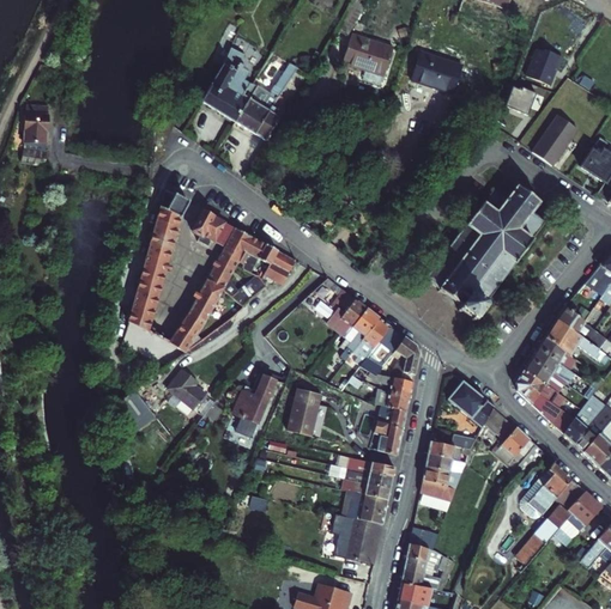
[(471,0),(495,8),(494,14),(502,17),(508,0),(471,0)]
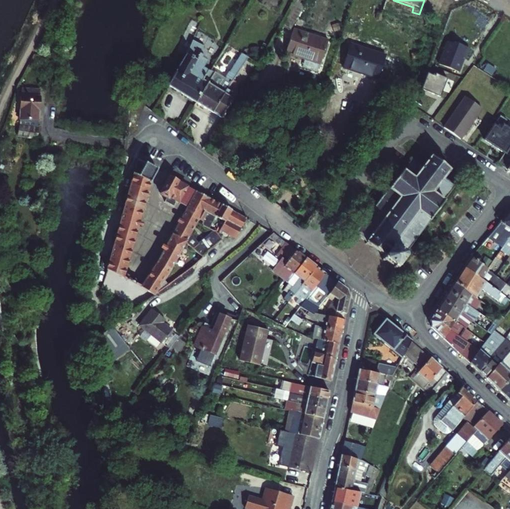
[(196,21),(191,19),(186,30),(188,31),(182,43),(185,45),(196,21)]
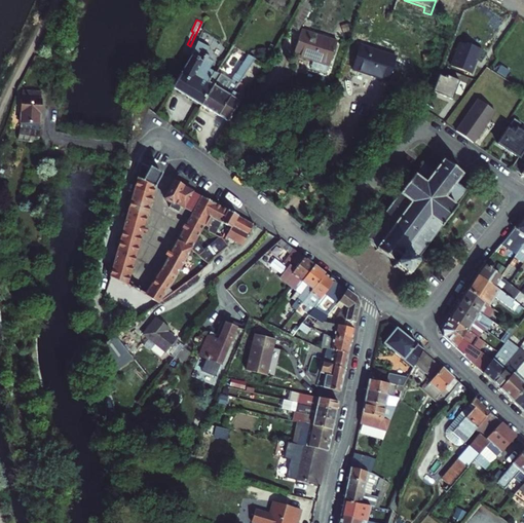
[(336,40),(300,30),(293,53),(312,60),(310,68),(326,73),(336,40)]
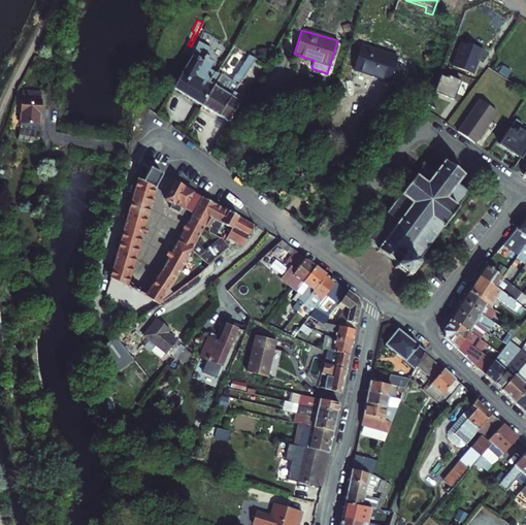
[(201,105),(220,75),(216,73),(215,73),(207,70),(211,63),(206,60),(207,57),(203,55),(206,47),(197,42),(190,57),(171,88),(201,105)]
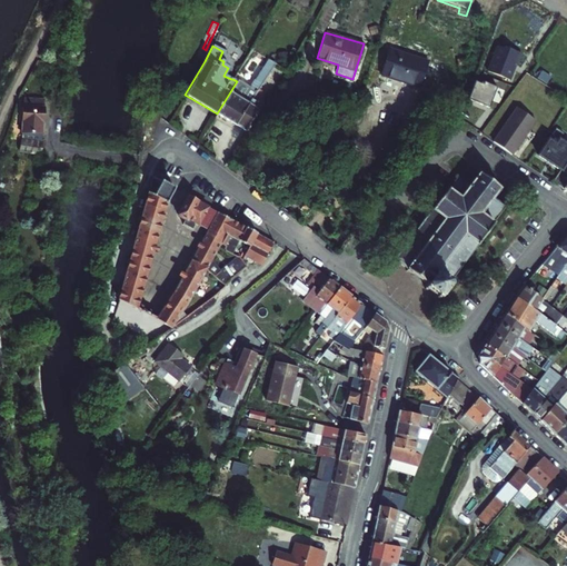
[(516,52),(501,48),(500,50),(491,47),(485,73),(506,79),(510,65),(513,65),(516,52)]
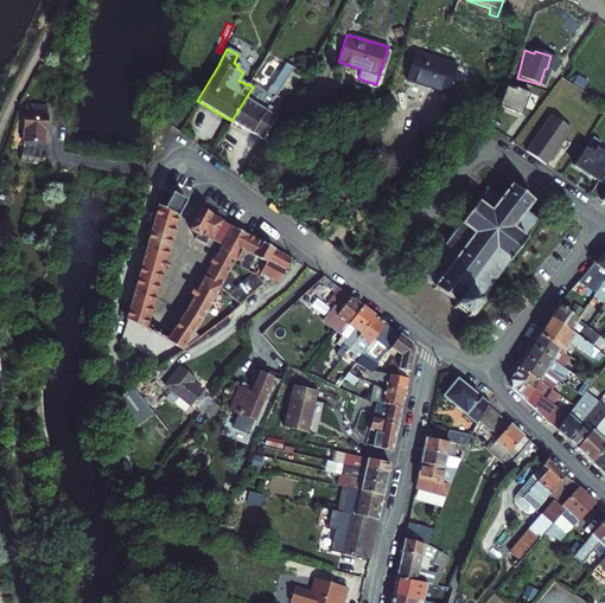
[(406,79),(460,97),(470,69),(415,51),(406,79)]
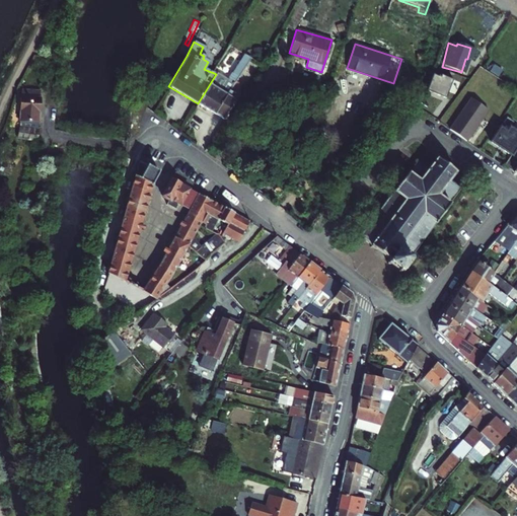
[(222,119),(234,98),(230,95),(232,92),(230,91),(249,59),(242,55),(227,80),(216,74),(198,103),(222,119)]
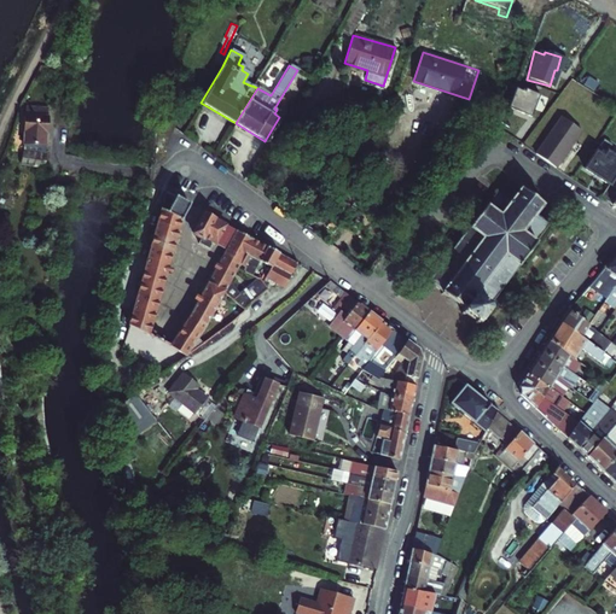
[(527,118),(536,95),(522,91),(521,93),(511,89),(505,109),(527,118)]
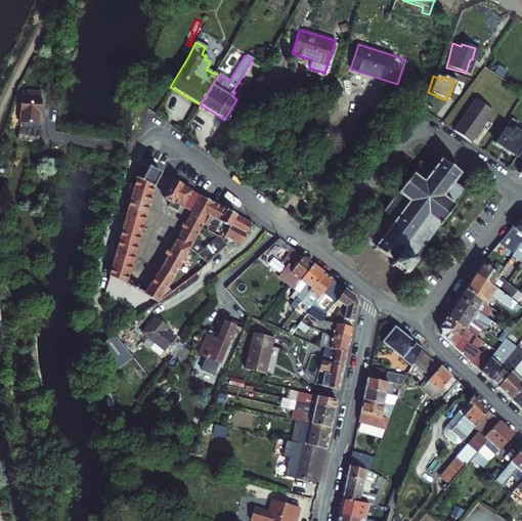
[(17,98),(17,123),(39,123),(39,98),(38,98),(38,91),(18,91),(18,98),(17,98)]
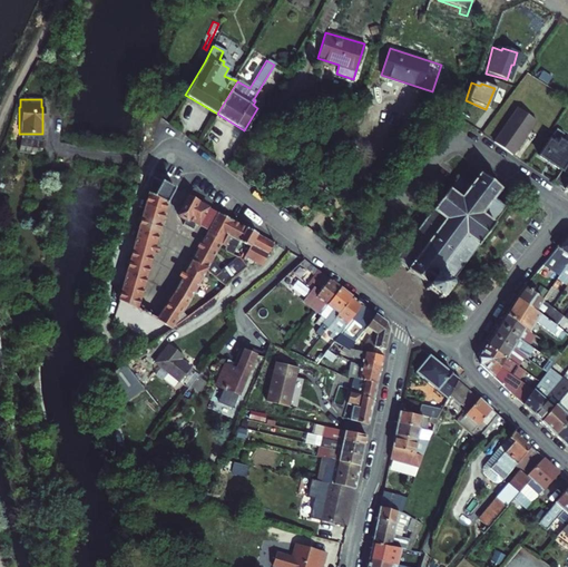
[(525,113),(512,106),(489,142),(500,148),(525,113)]
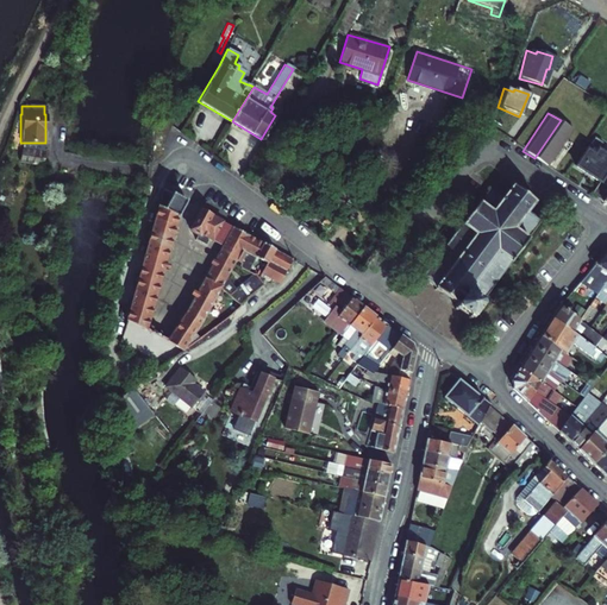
[(594,134),(574,164),(599,181),(590,193),(602,200),(606,193),(606,153),(598,147),(601,140),(594,134)]
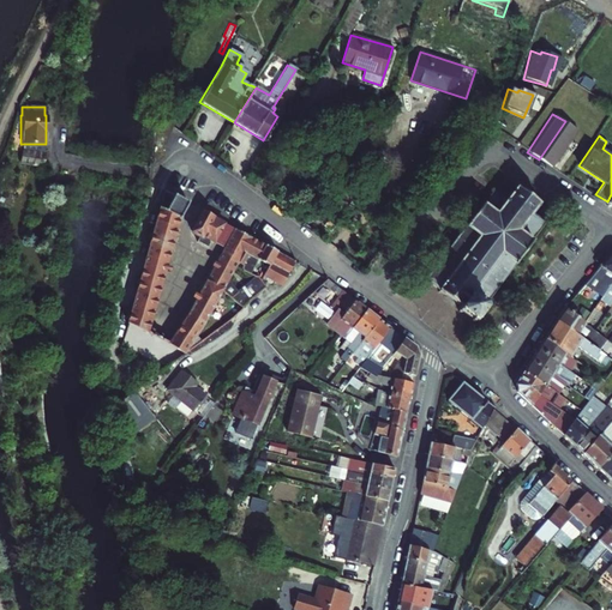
[(46,153),(22,153),(21,167),(43,168),(46,153)]
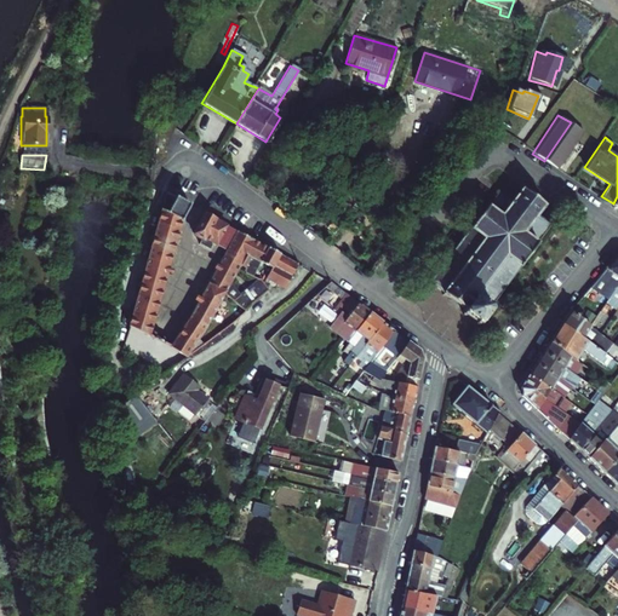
[(442,264),(440,266),(440,268),(441,268),(433,280),(431,278),(429,281),(431,282),(429,286),(431,288),(434,285),(442,291),(440,294),(444,295),(445,293),(462,306),(458,312),(461,315),(463,312),(475,321),(473,324),(476,326),(478,323),(480,326),(482,322),(480,321),(490,306),(492,309),(493,306),(491,304),(498,293),(501,295),(502,292),(499,291),(509,278),(511,280),(514,277),(511,276),(519,265),(524,268),(526,264),(524,263),(536,246),(538,247),(539,245),(536,242),(550,223),(538,214),(544,207),(547,208),(549,206),(547,203),(548,201),(544,199),(543,202),(525,189),(527,186),(524,185),(522,186),(519,184),(518,188),(520,190),(511,201),(498,190),(487,206),(485,205),(482,207),(485,208),(471,226),(469,224),(468,226),(471,229),(464,237),(463,236),(461,239),(463,240),(453,253),(451,252),(450,255),(451,257),(444,265),(442,264)]
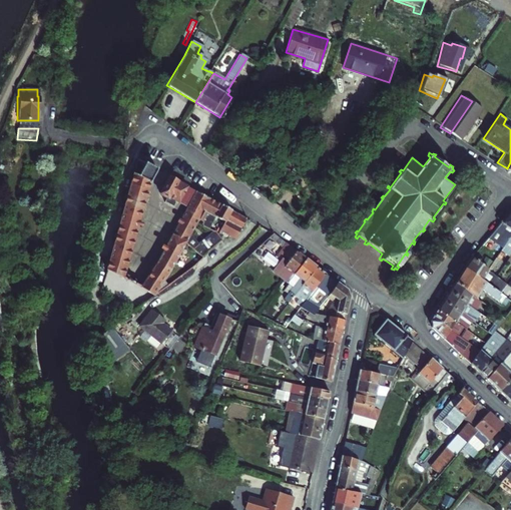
[(148,184),(156,170),(136,159),(107,270),(124,278),(148,184)]
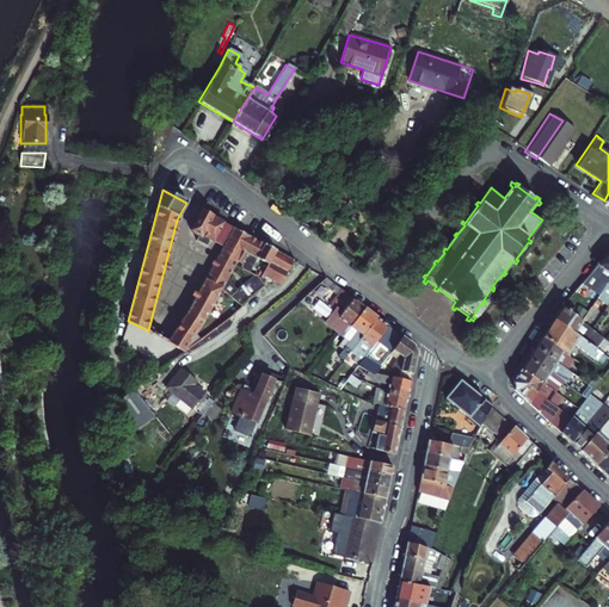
[(248,236),(201,211),(190,230),(191,233),(197,236),(195,241),(205,246),(207,243),(207,241),(221,248),(188,314),(170,341),(186,350),(210,311),(221,290),(239,309),(244,302),(264,285),(257,274),(241,290),(227,277),(235,261),(248,236)]
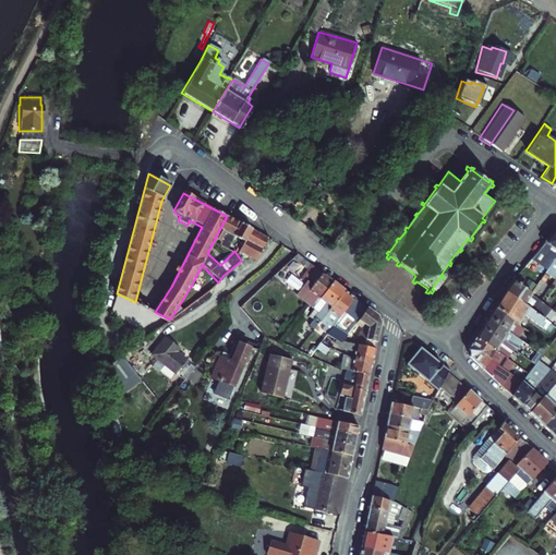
[(233,236),(245,241),(252,229),(227,216),(215,239),(220,242),(219,245),(225,246),(233,236)]
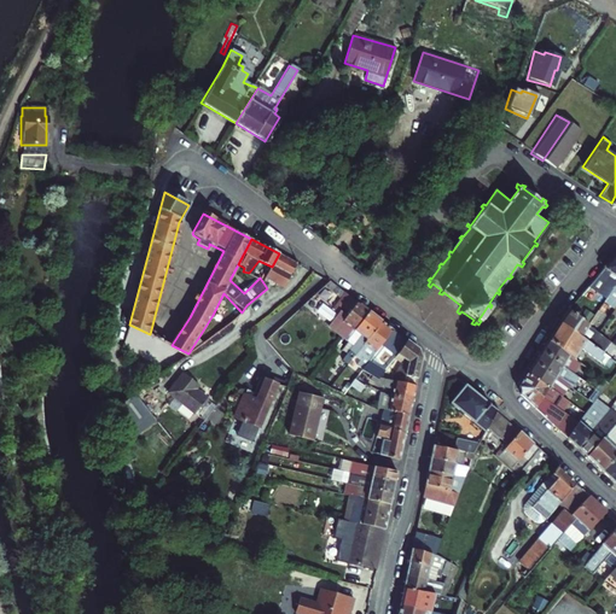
[(285,287),(298,263),(279,253),(272,267),(267,278),(285,287)]
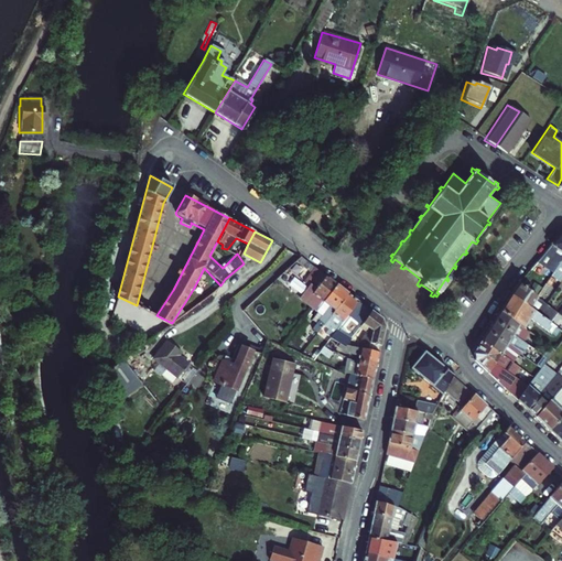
[(561,233),(540,259),(555,269),(561,259),(561,233)]
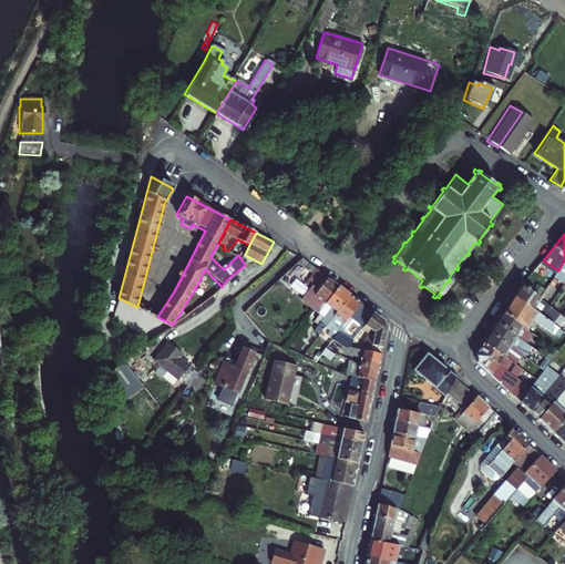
[(297,255),(293,259),(311,274),(316,268),(302,258),(297,255)]
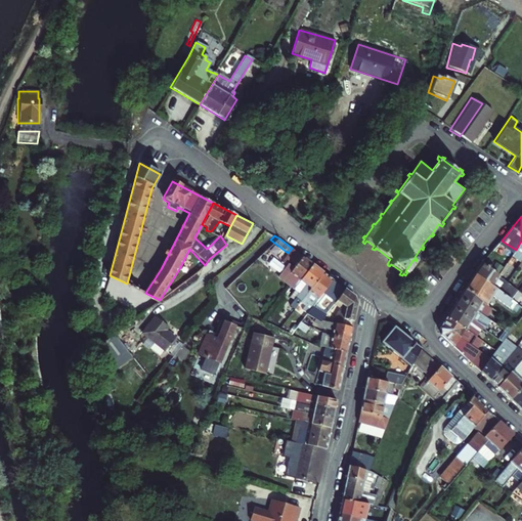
[(294,290),(312,264),(293,248),(292,248),(288,253),(281,261),(286,265),(277,276),(294,290)]
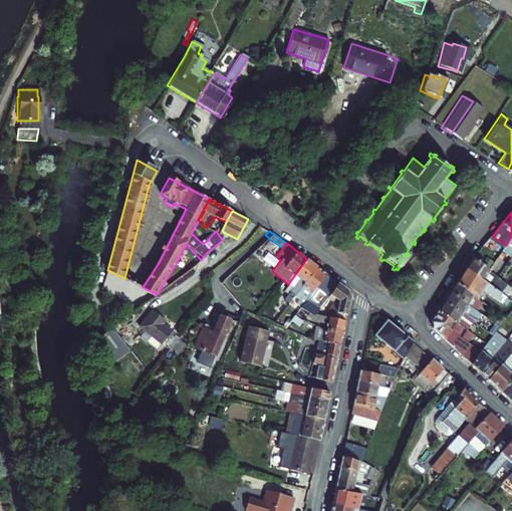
[(491,268),(475,256),(468,267),(489,282),(496,272),(491,268)]
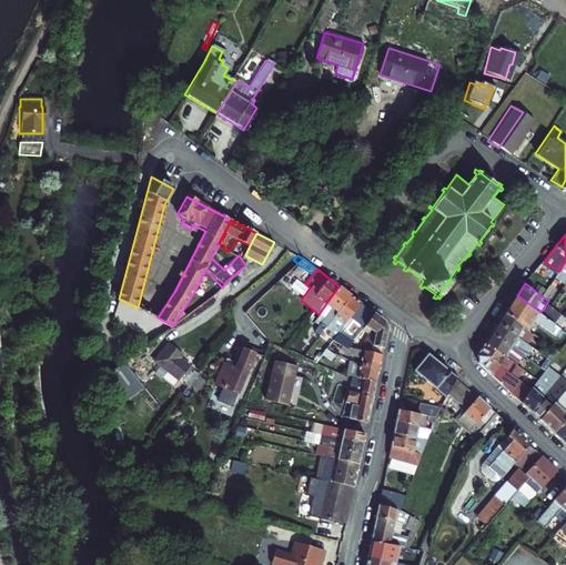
[(324,329),(326,328),(351,294),(339,286),(319,314),(324,318),(319,325),(324,329)]
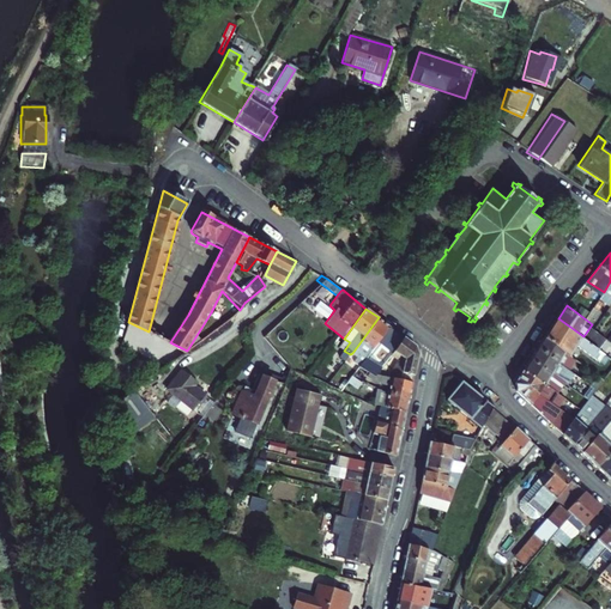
[(379,317),(352,353),(363,361),(360,366),(371,373),(376,377),(385,364),(392,353),(393,351),(403,336),(379,317)]
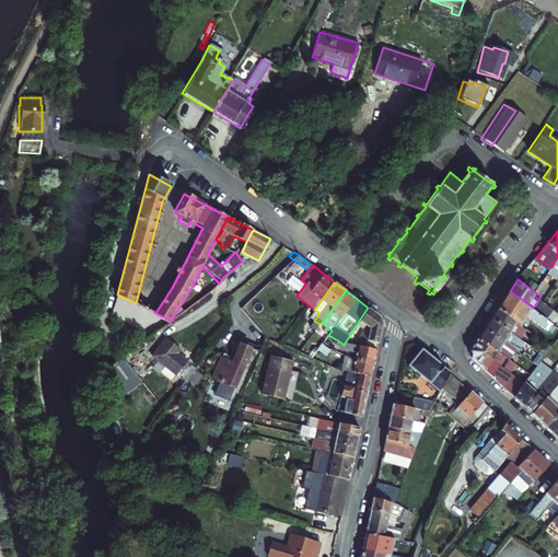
[(510,291),(499,308),(522,324),(527,315),(549,331),(554,323),(548,318),(533,308),(510,291)]
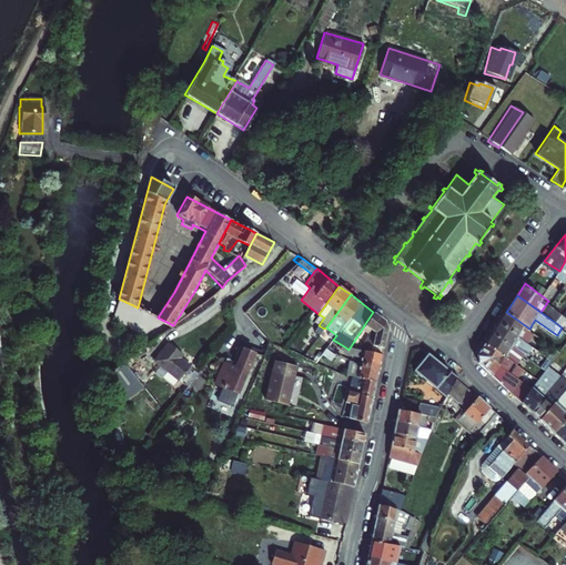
[(384,321),(373,312),(364,325),(375,333),(372,349),(370,349),(369,352),(382,354),(387,328),(384,321)]
